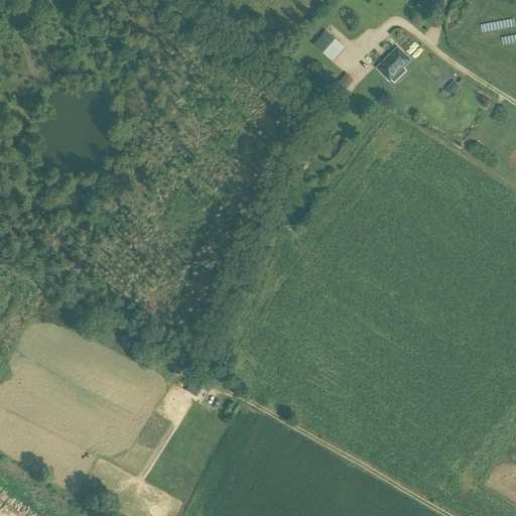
[(338,54),(345,47),(327,31),(320,39),(338,54)]
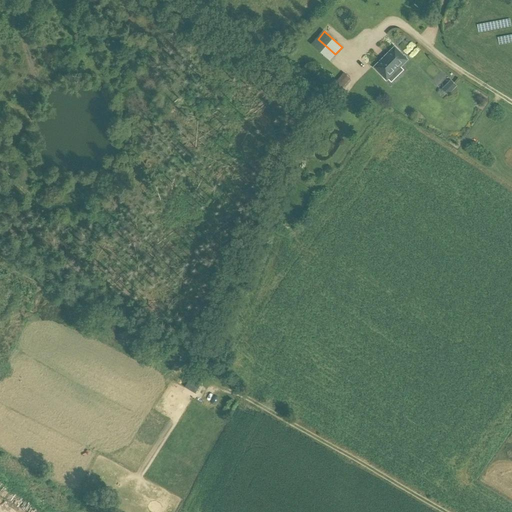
[(313,37),(308,43),(319,53),(324,48),(313,37)]
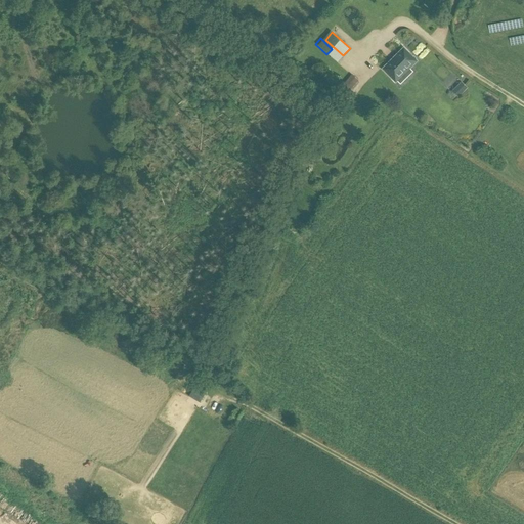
[(404,49),(383,70),(396,83),(417,62),(404,49)]
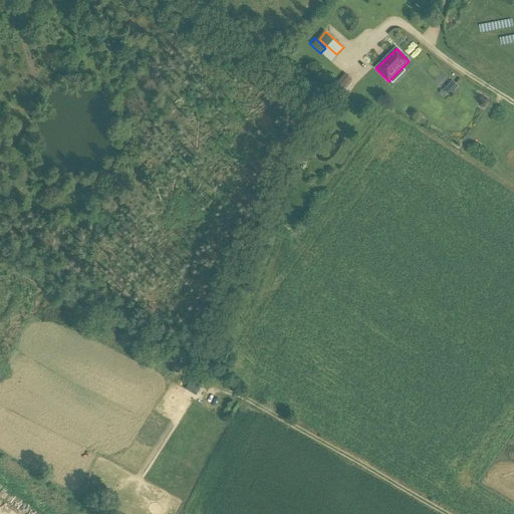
[(345,74),(335,86),(341,91),(351,79),(345,74)]
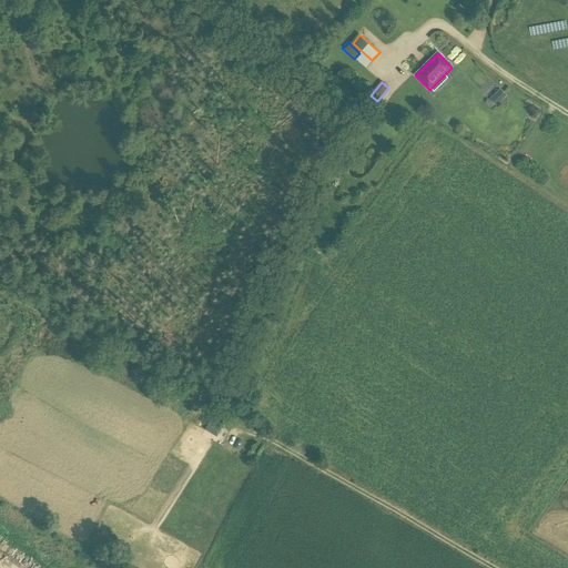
[(490,84),(484,90),(489,97),(496,90),(490,84)]
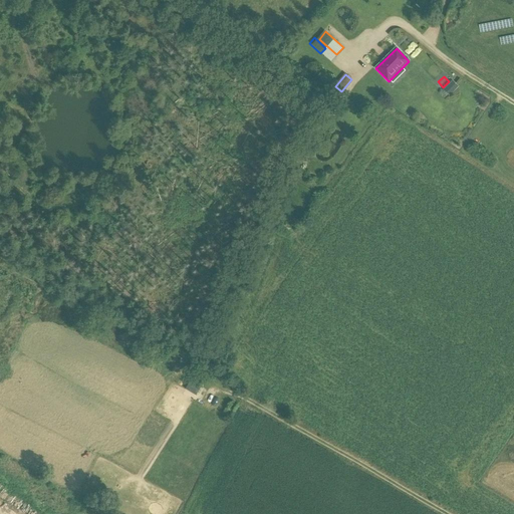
[(443,88),(449,94),(450,94),(459,85),(452,79),(443,88)]
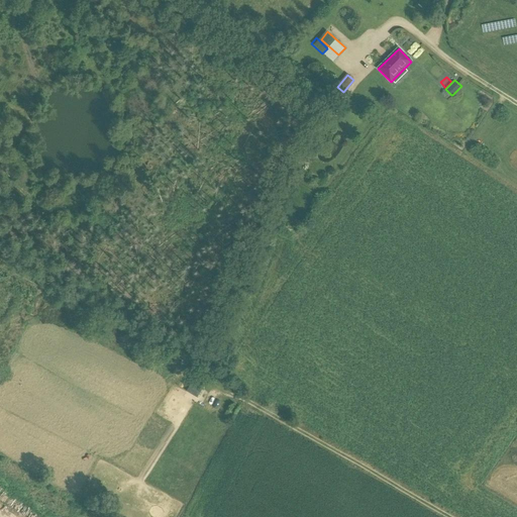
[(470,154),(480,161),(486,151),(476,145),(470,154)]
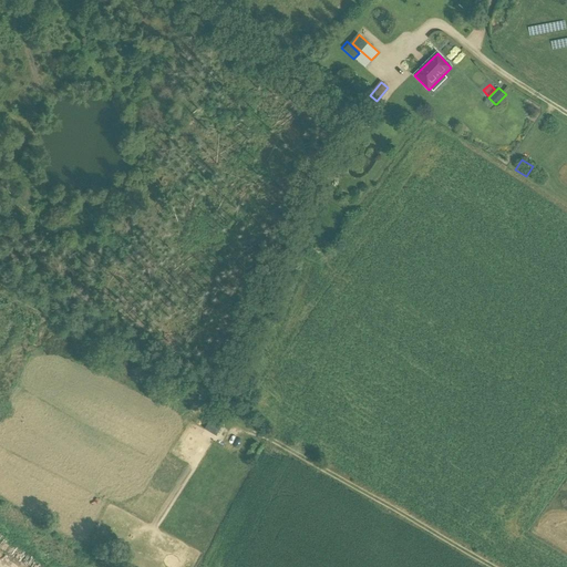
[(210,419),(205,429),(216,436),(223,425),(210,419)]
